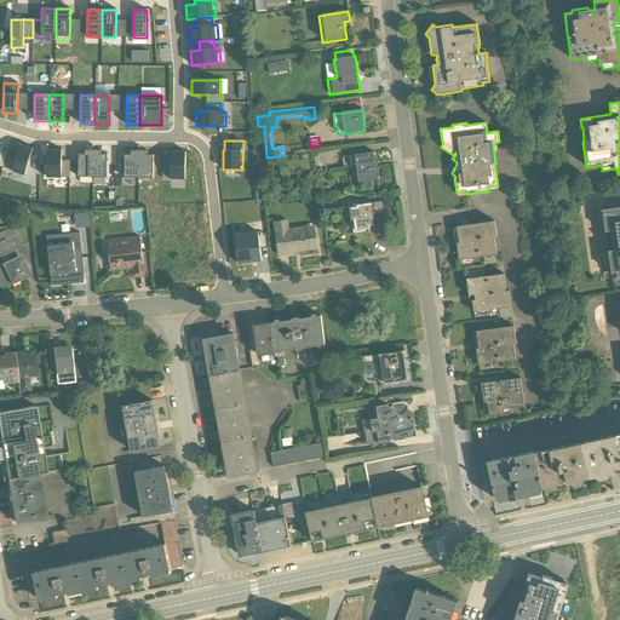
[(33,149),(18,144),(11,170),(24,174),(33,149)]
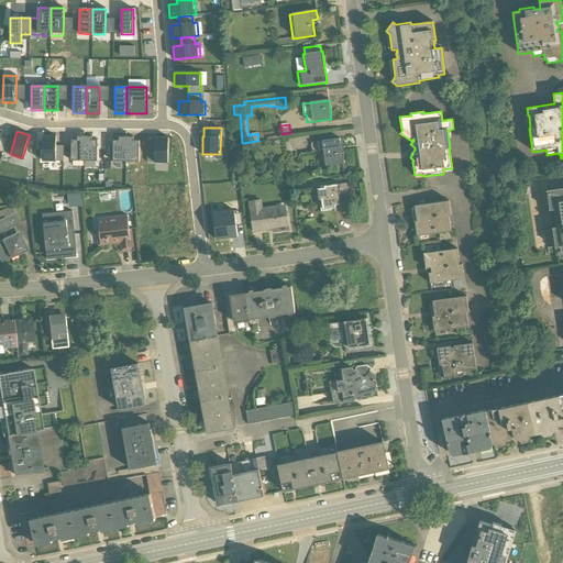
[(43,136),(43,159),(55,161),(56,136),(43,136)]
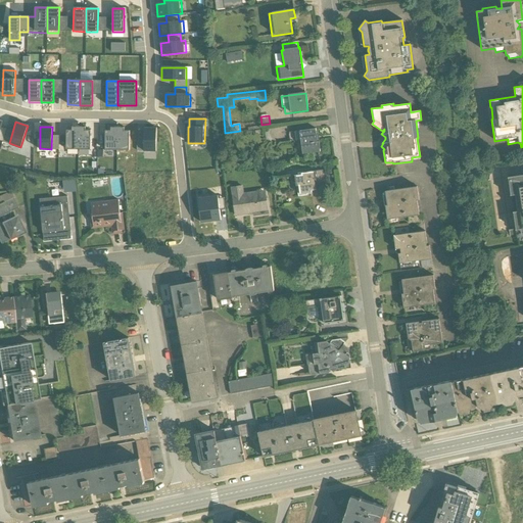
[(66,130),(65,149),(78,149),(79,127),(72,127),(72,131),(66,130)]
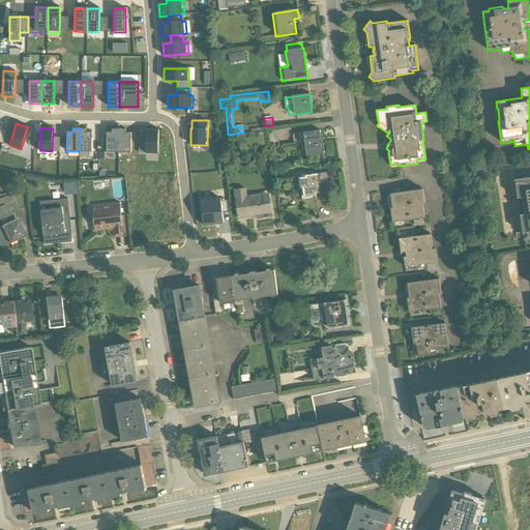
[(86,128),(80,128),(79,151),(91,152),(92,133),(86,133),(86,128)]
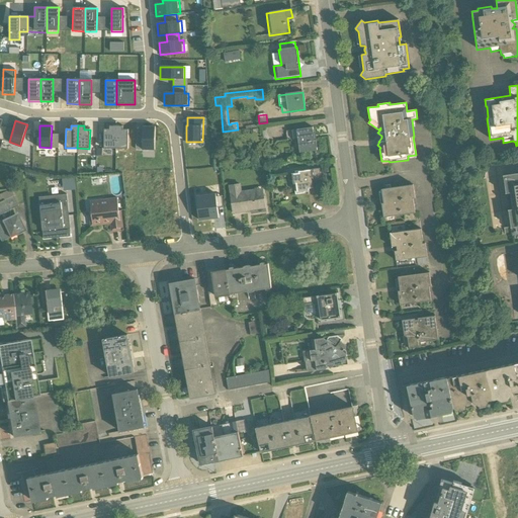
[(114,149),(114,126),(107,126),(106,130),(104,130),(104,149),(114,149)]
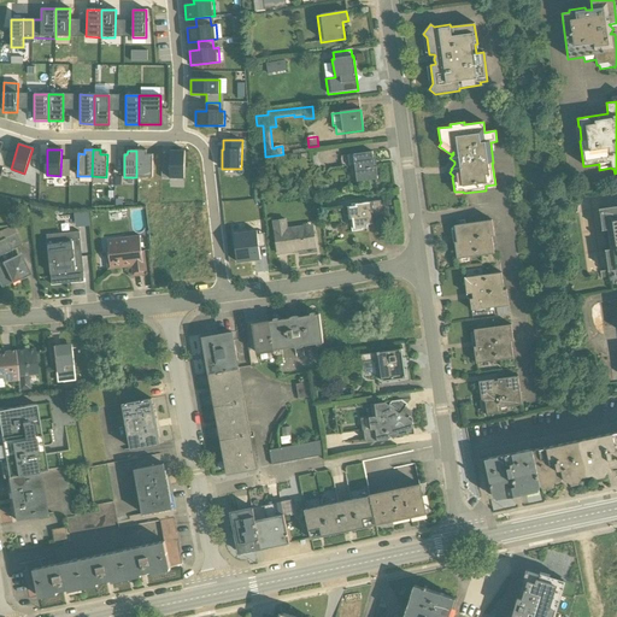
[(146,151),(136,151),(136,177),(152,178),(153,154),(146,154),(146,151)]
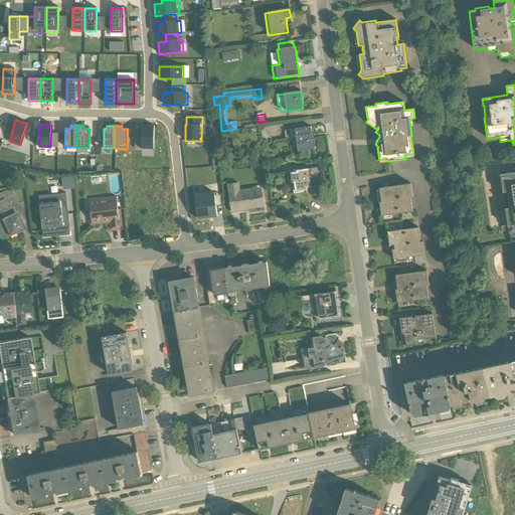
[(154,149),(154,126),(142,126),(141,149),(154,149)]
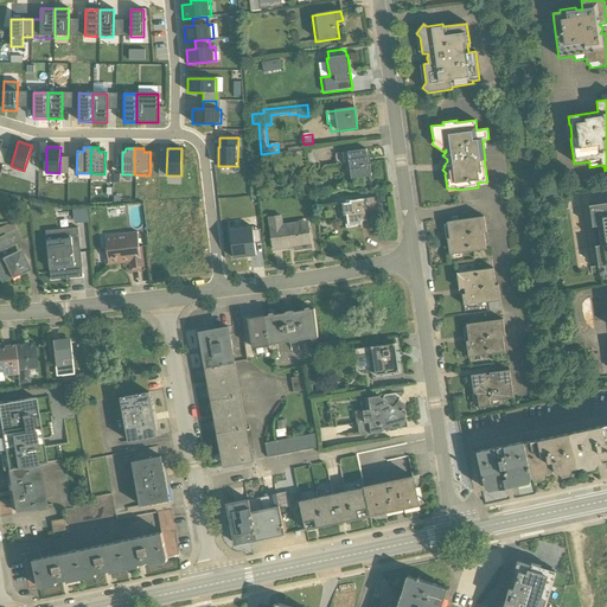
[(366,149),(336,154),(338,164),(349,163),(351,179),(371,177),(369,165),(368,165),(366,149)]
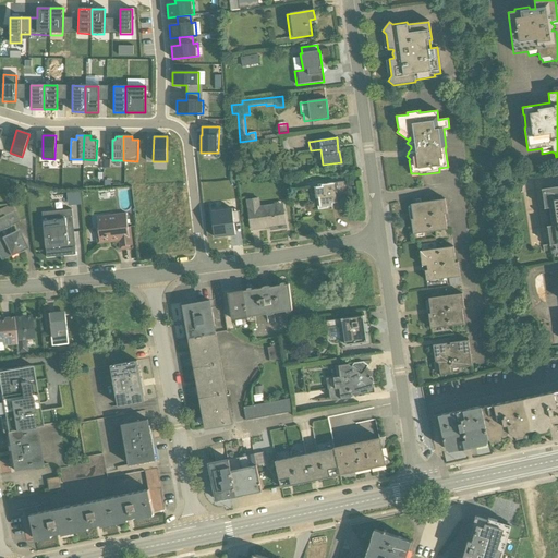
[(314,187),(316,198),(318,198),(320,207),(332,206),(331,204),(339,203),(339,205),(347,204),(343,182),(322,185),(322,186),(314,187)]
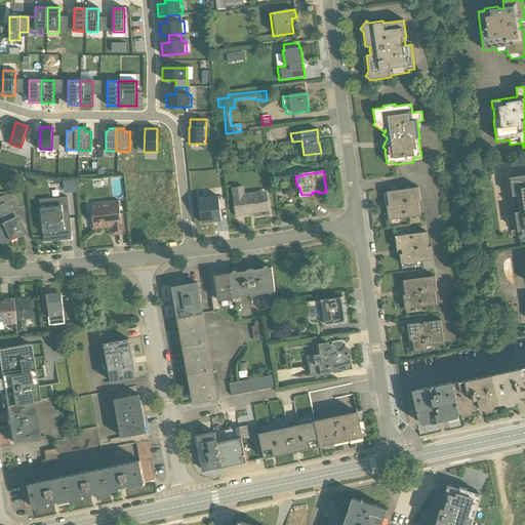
[(518,204),(524,202),(524,175),(510,178),(512,197),(516,197),(518,204)]
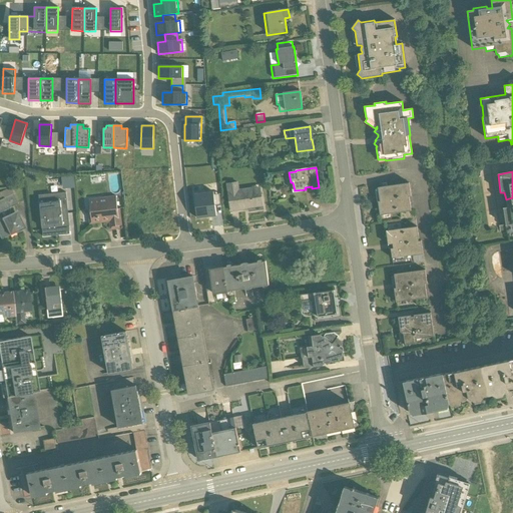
[(121,192),(120,174),(109,174),(110,193),(121,192)]
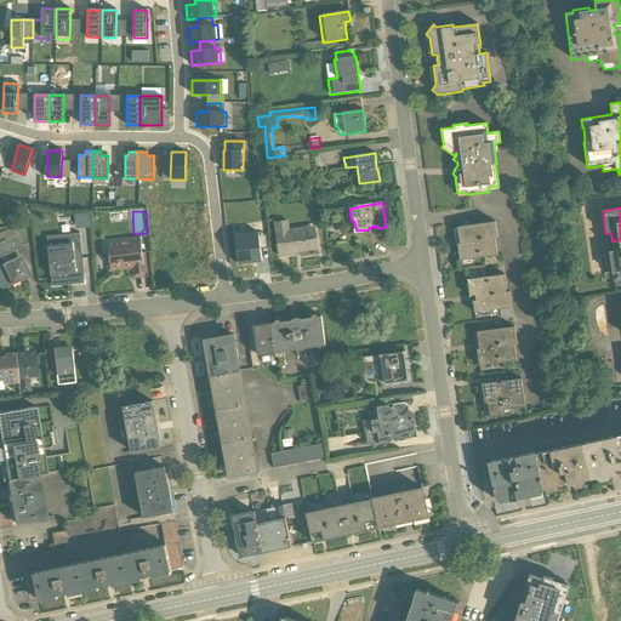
[(89,212),(74,214),(75,229),(90,228),(89,212)]
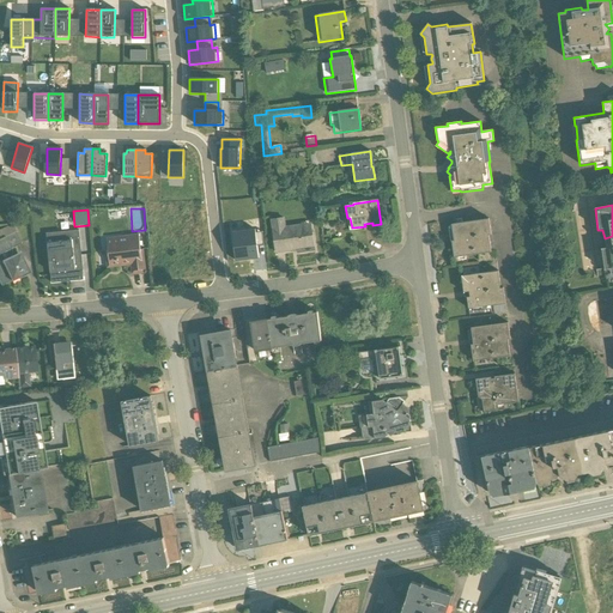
[(284,218),(271,220),(275,253),(297,250),(297,253),(314,250),(310,223),(286,226),(284,218)]
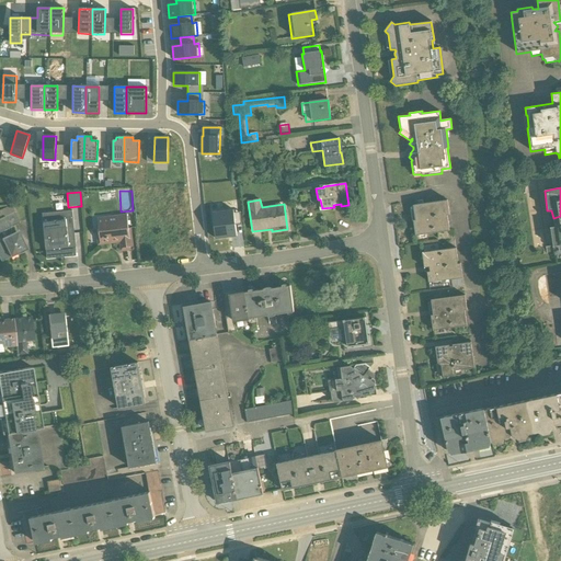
[(449,215),(447,201),(413,205),(415,220),(413,220),(415,236),(449,231),(447,215),(449,215)]
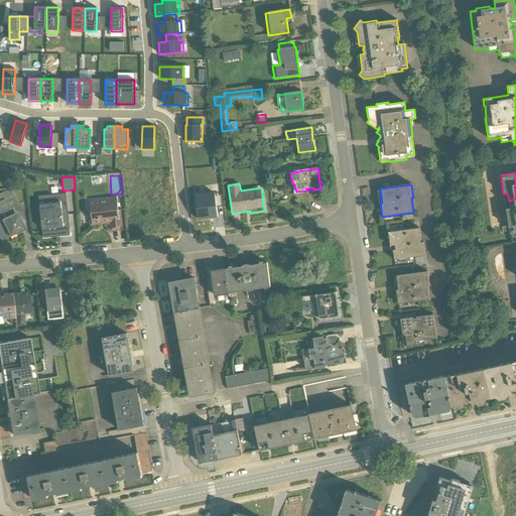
[(0,214),(1,214),(3,219),(0,220),(0,240),(0,242),(25,230),(17,213),(14,214),(11,209),(18,206),(10,188),(0,192),(0,214)]
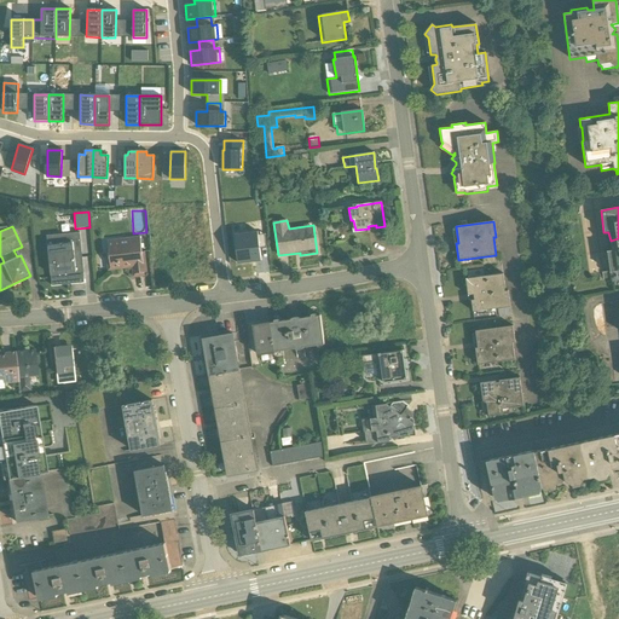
[(233,235),(237,264),(261,261),(258,232),(233,235)]
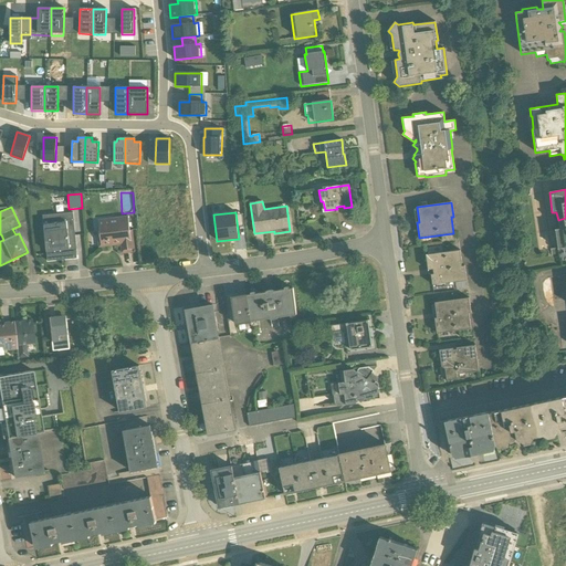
[(72,213),(42,216),(48,262),(77,259),(72,213)]
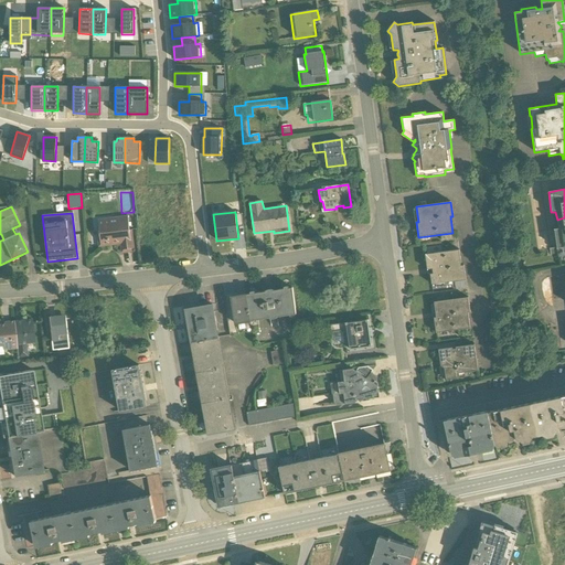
[(128,216),(98,220),(98,226),(95,226),(98,246),(109,245),(109,244),(115,243),(117,244),(120,244),(121,254),(131,253),(131,249),(134,248),(131,231),(130,231),(128,216)]
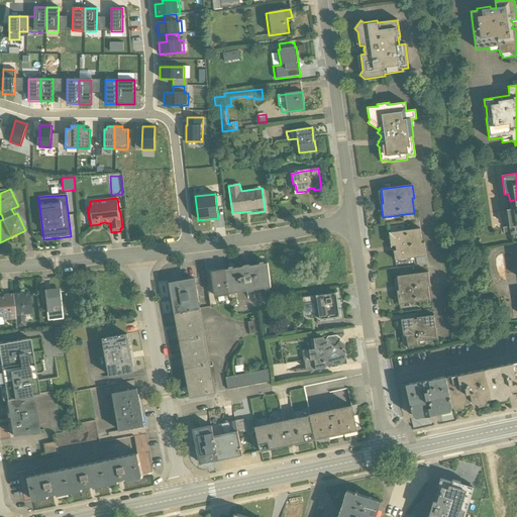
[(516,199),(510,201),(511,209),(507,209),(507,210),(510,232),(516,230),(516,199)]
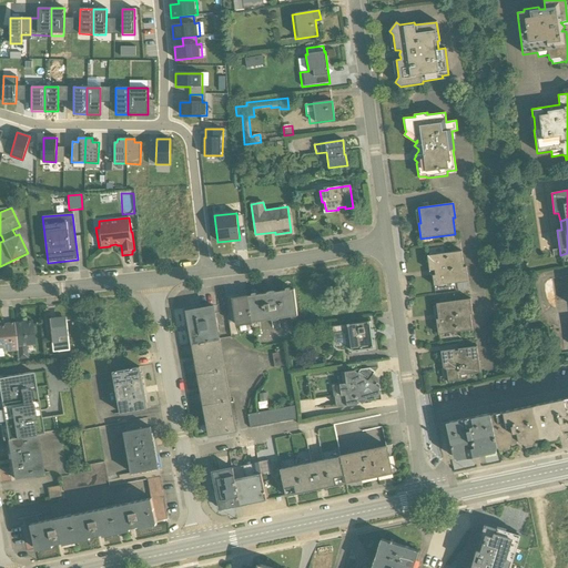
[(434,286),(468,281),(466,266),(464,267),(462,251),(427,255),(429,272),(434,271),(435,275),(432,275),(434,286)]
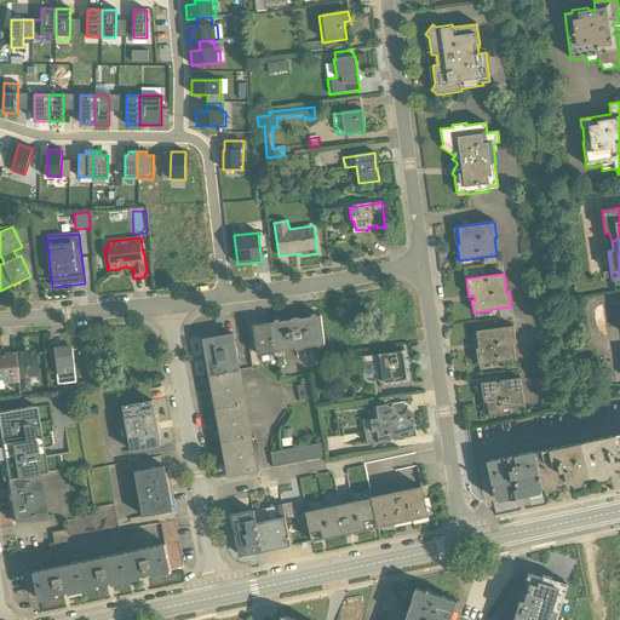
[(321,316),(298,320),(304,348),(325,345),(321,316)]
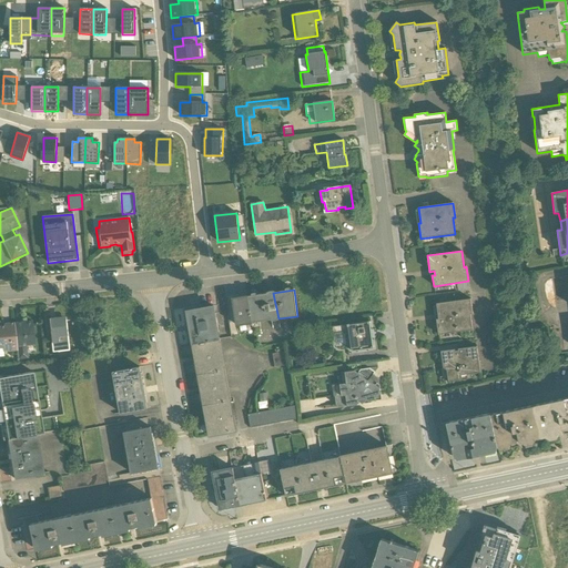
[(247,296),(252,323),(271,320),(267,294),(247,296)]
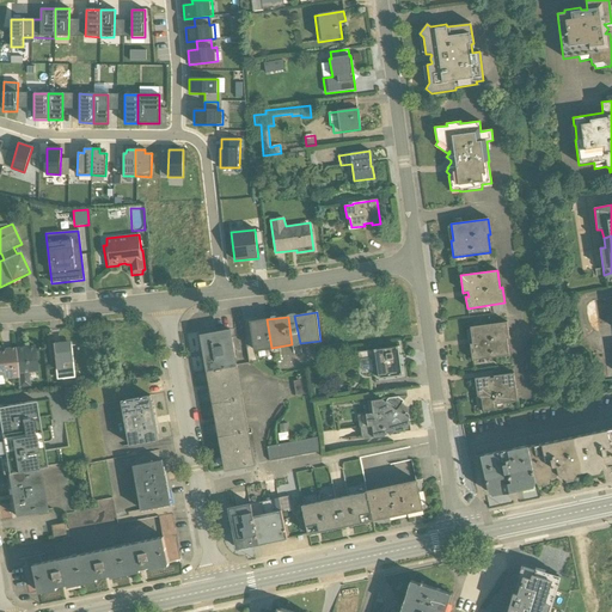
[(271,348),(267,319),(250,322),(255,352),(271,349),(271,348)]
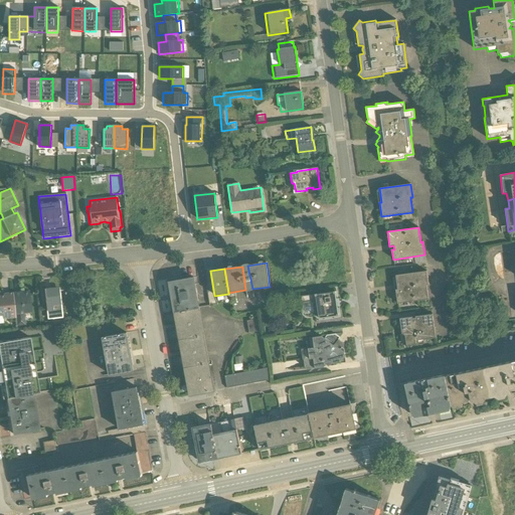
[(428,285),(426,271),(395,276),(397,290),(395,290),(397,304),(428,299),(426,285),(428,285)]
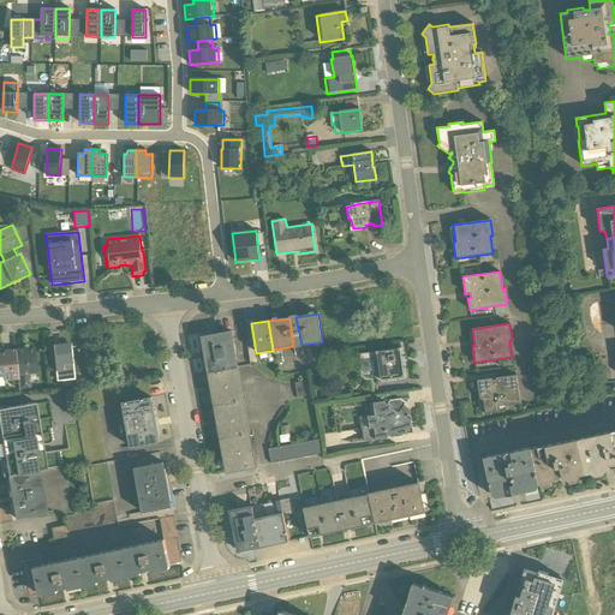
[(202,338),(208,374),(237,369),(231,332),(212,335),(212,336),(202,338)]
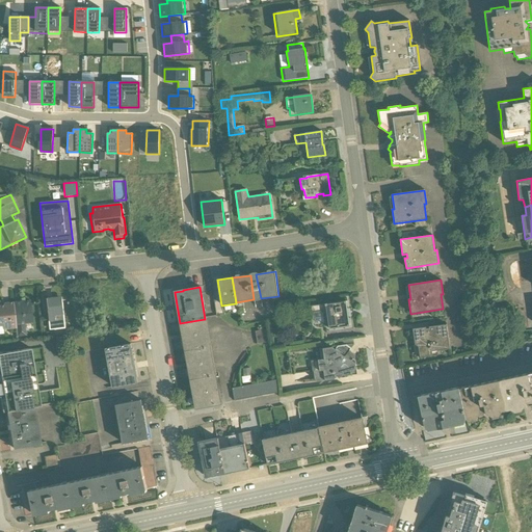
[(49,330),(65,328),(62,300),(53,301),(53,298),(45,299),(49,330)]
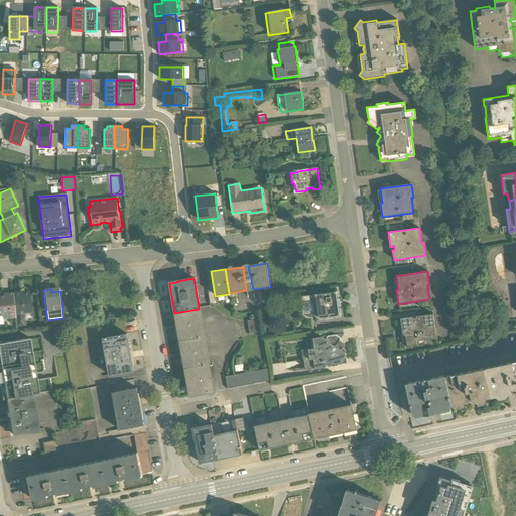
[(12,294),(15,319),(16,327),(25,326),(23,314),(31,313),(28,292),(12,294)]
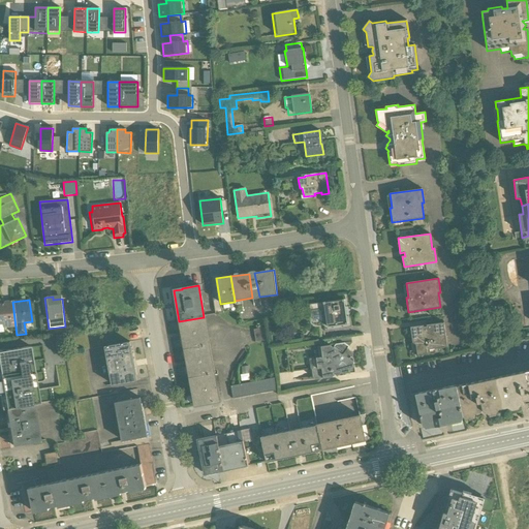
[(347,324),(344,300),(309,305),(310,311),(321,309),(322,321),(325,321),(327,328),(347,324)]
